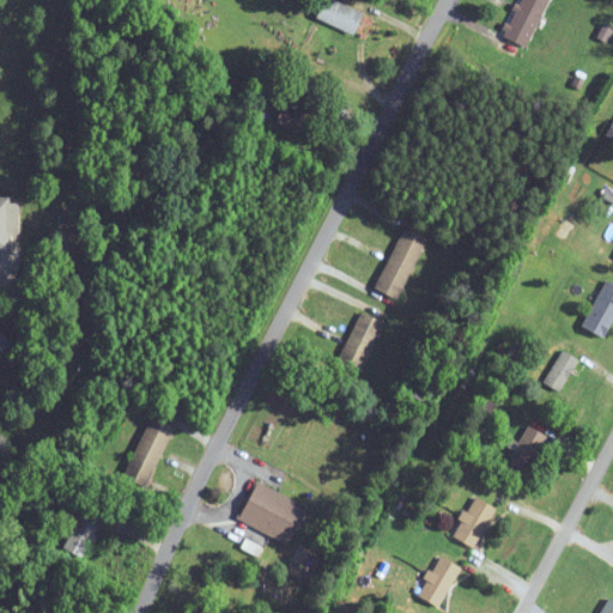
[(352,36),(363,16),(333,0),(323,0),(315,17),(352,36)]
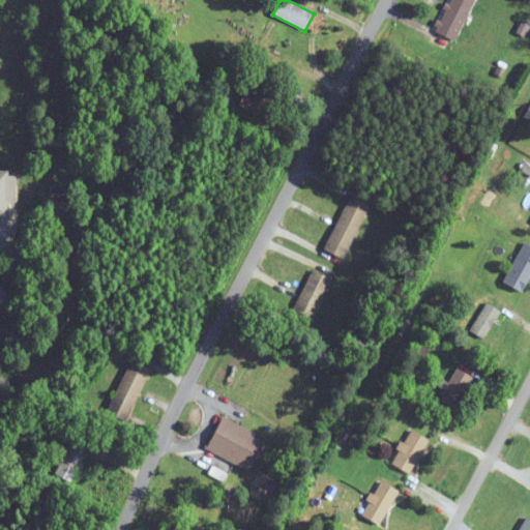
[(457,41),(474,0),(448,0),(435,32),(457,41)]
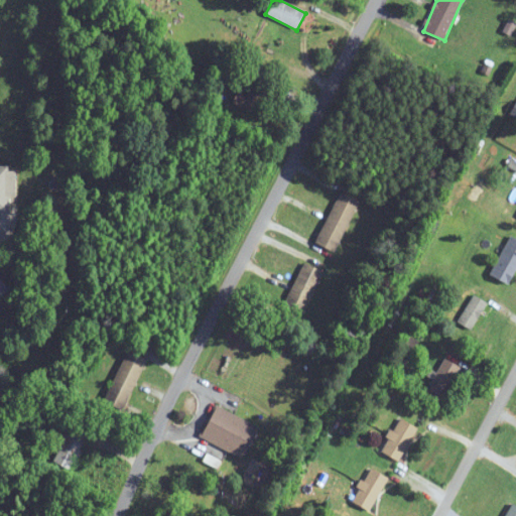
[(251,111),(256,98),(238,90),(232,103),(251,111)]
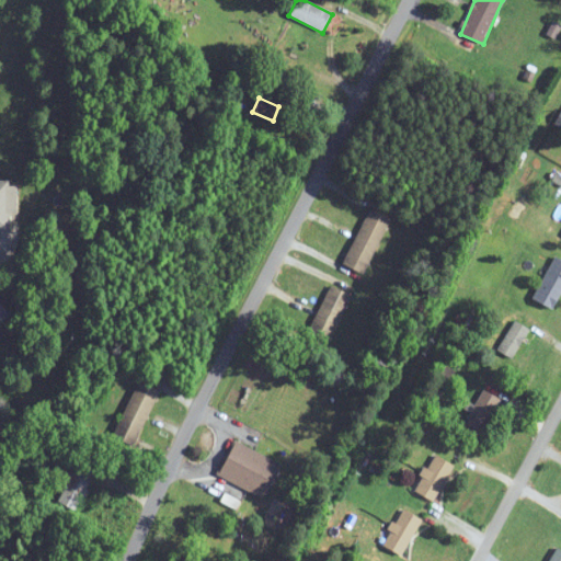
[(0,231),(16,232),(16,182),(0,181),(0,231)]
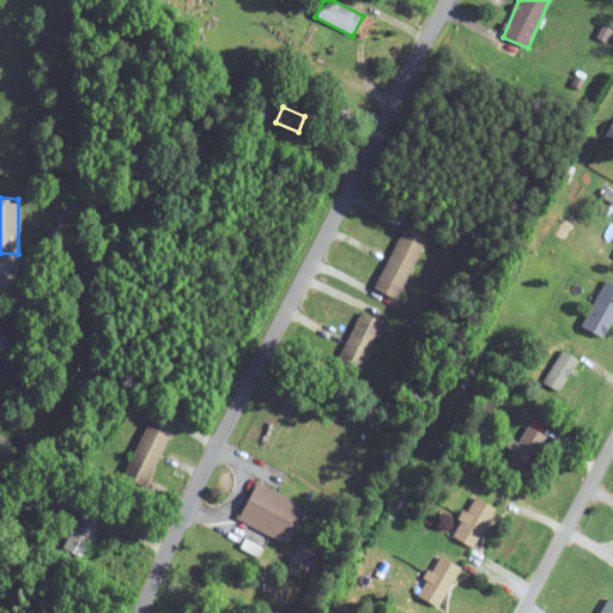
[(425,238),(401,229),(375,291),(399,301),(425,238)]
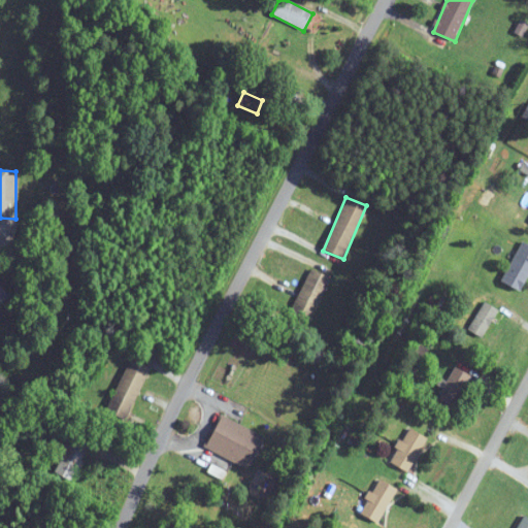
[(527,274),(527,245),(523,242),(499,282),(518,292),(527,274)]
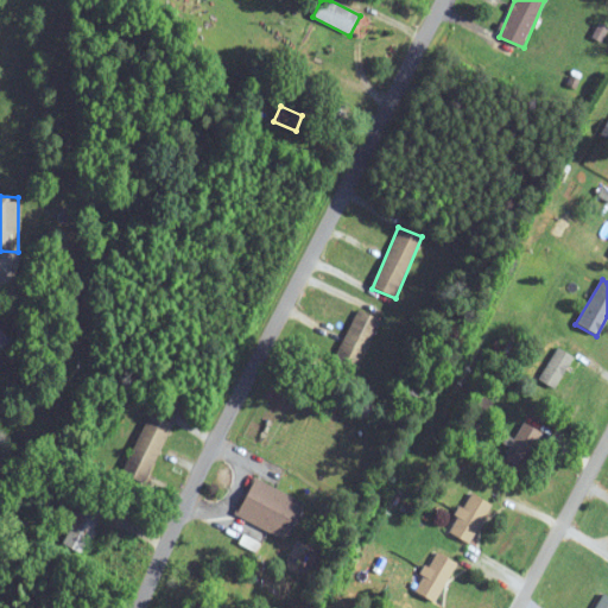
[(381,322),(358,310),(335,356),(358,368),(381,322)]
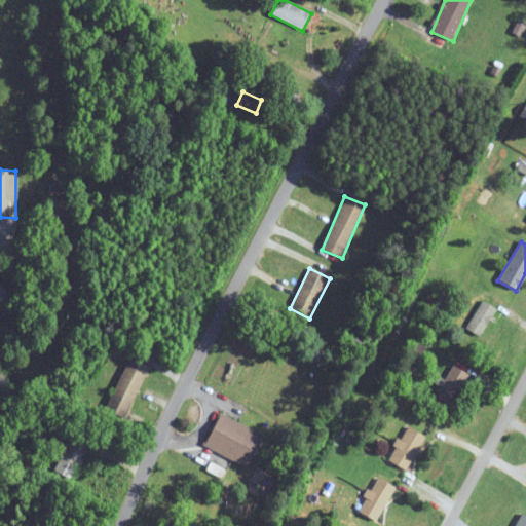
[(0,305),(11,295),(0,282),(0,305)]
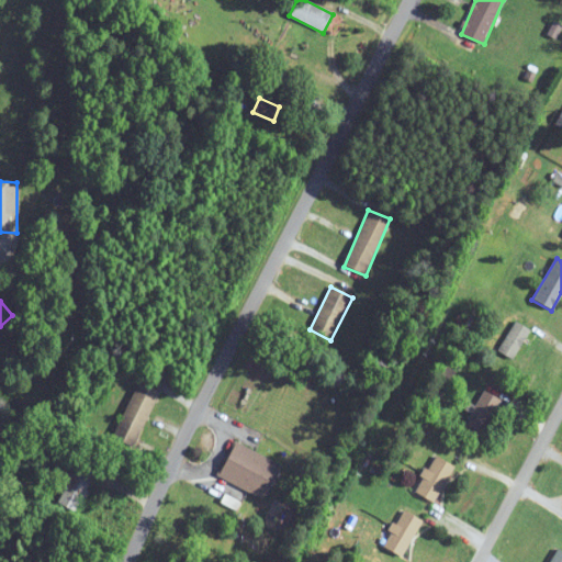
[(530,332),(517,323),(498,350),(512,360),(530,332)]
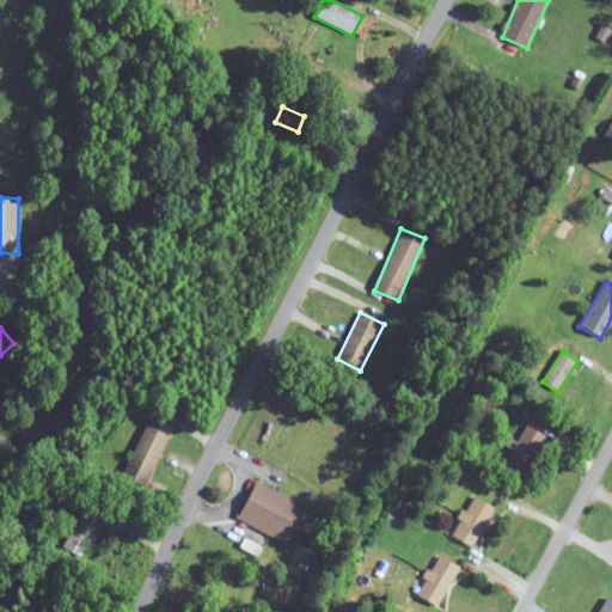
[(123,476),(147,485),(173,428),(151,417),(123,476)]
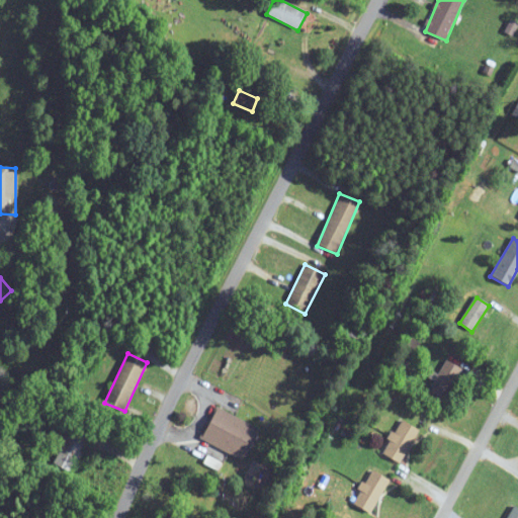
[(459,367),(443,361),(427,398),(444,405),(459,367)]
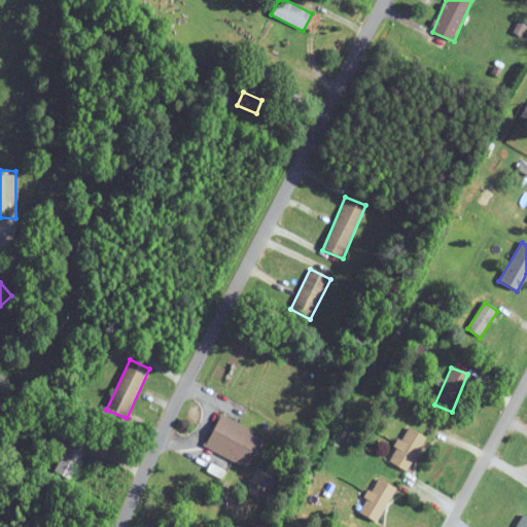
[(204,448),(248,468),(265,435),(219,414),(204,448)]
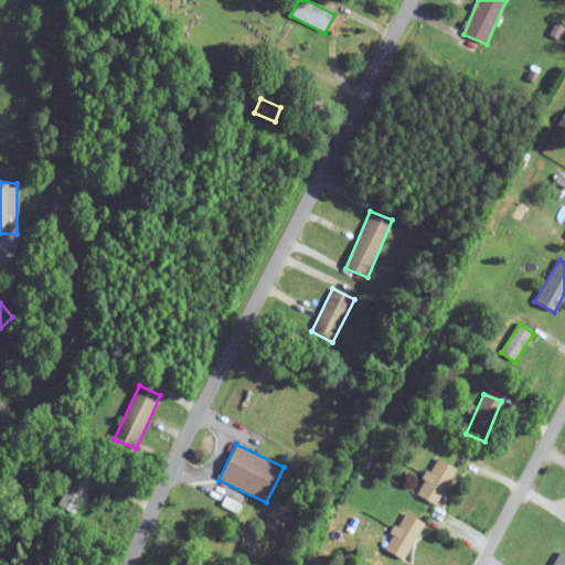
[(458,472),(440,458),(415,490),(433,504),(458,472)]
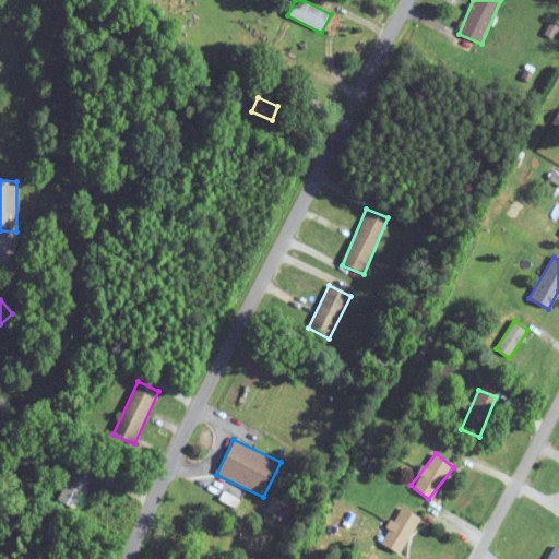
[(97,466),(76,456),(64,482),(68,483),(60,500),(78,508),(97,466)]
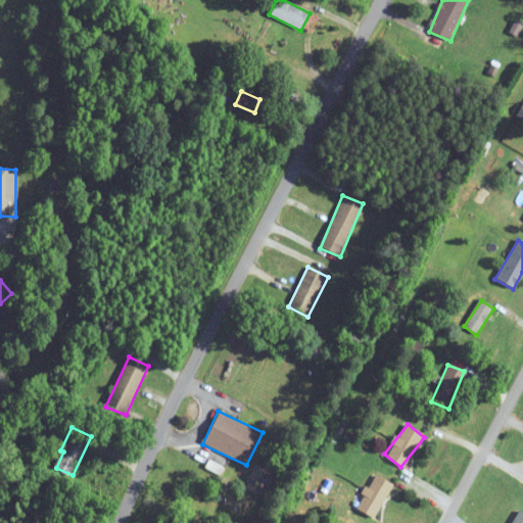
[(393,485),(376,474),(355,507),(373,518),(393,485)]
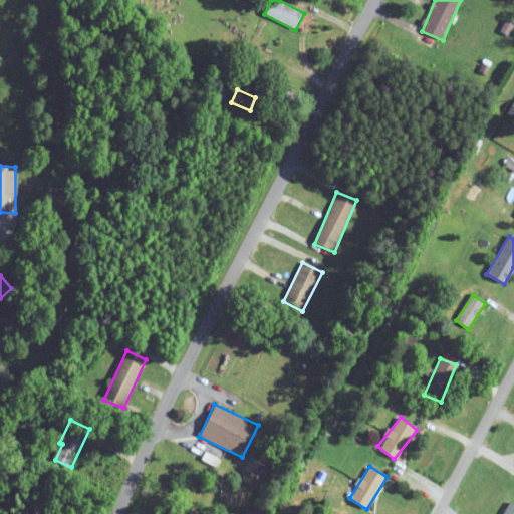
[(513,513),(513,504),(510,502),(502,513),(513,513)]
